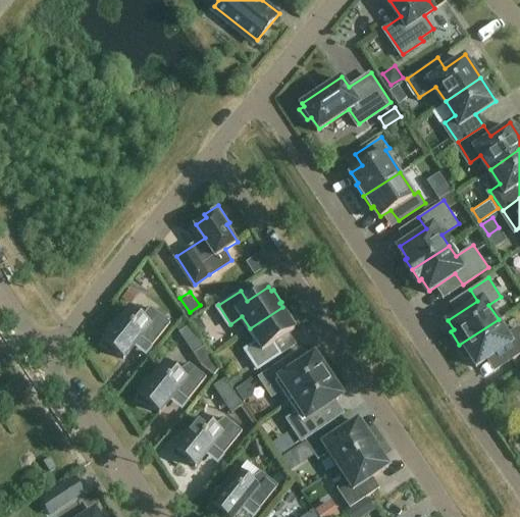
[(171,321),(151,305),(142,316),(132,308),(115,327),(112,325),(104,344),(118,350),(125,356),(142,334),(153,344),(171,321)]
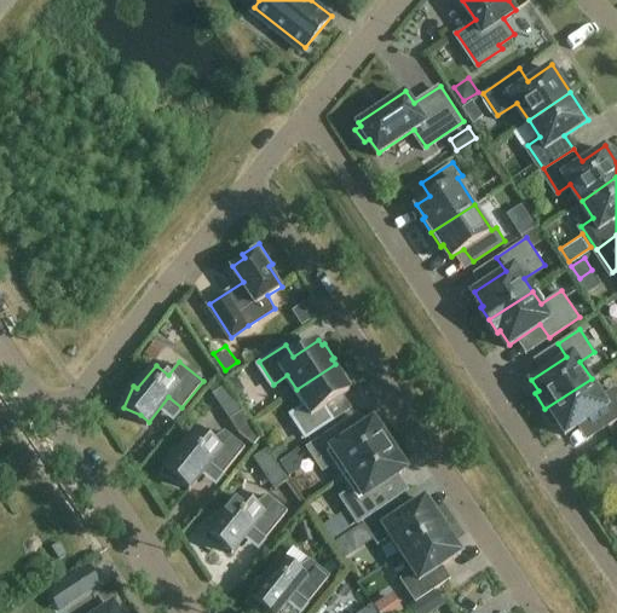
[(335,364),(297,389),(306,404),(293,412),(307,434),(333,417),(326,405),(351,388),(347,383),(350,381),(340,368),(338,369),(335,364)]
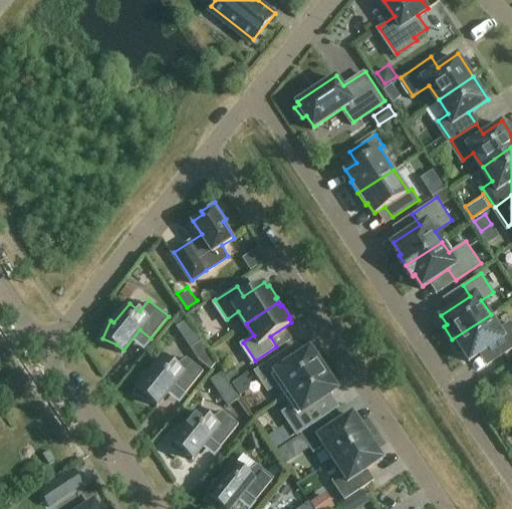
[(188,317),(183,310),(175,319),(179,323),(188,317)]
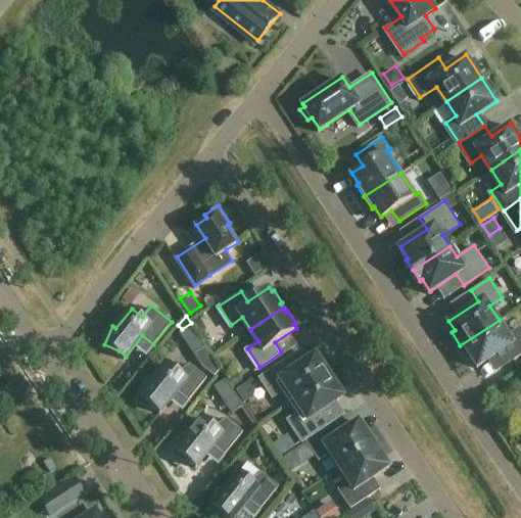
[(201,331),(208,326),(202,317),(194,322),(201,331)]
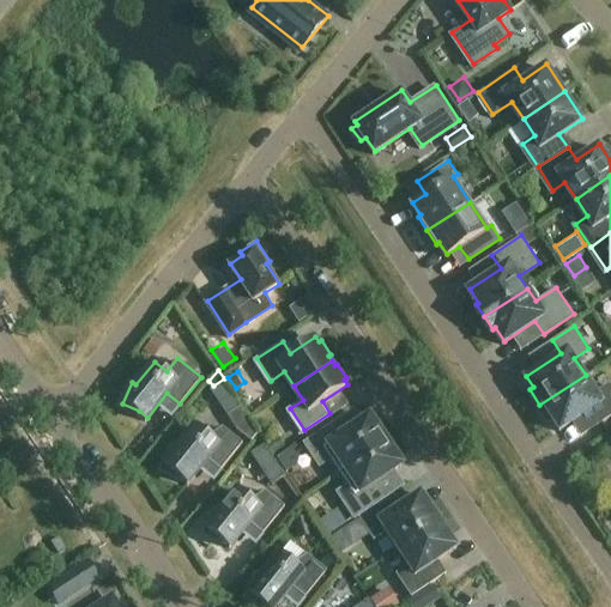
[(586,375),(539,405),(549,420),(554,417),(561,428),(594,406),(604,419),(610,414),(610,383),(597,392),(586,375)]
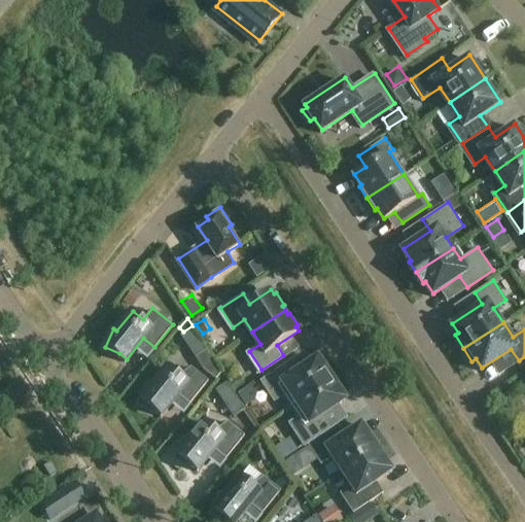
[(207,346),(198,353),(207,366),(217,376),(223,370),(207,346)]
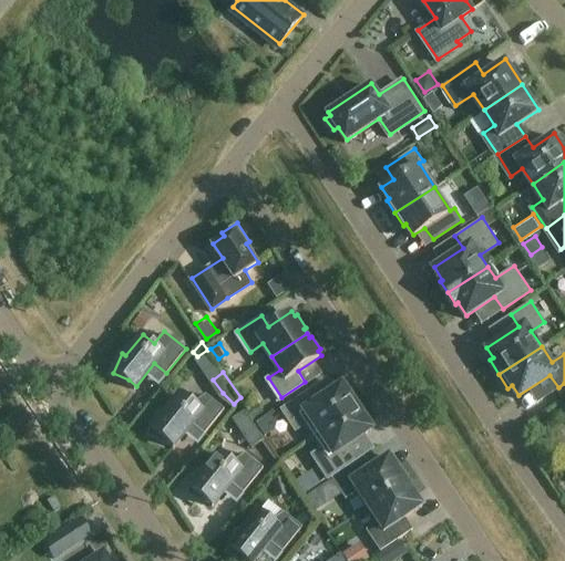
[(315,434),(362,403),(353,390),(349,392),(343,383),(318,400),(311,388),(283,407),(297,428),(307,422),(315,434)]
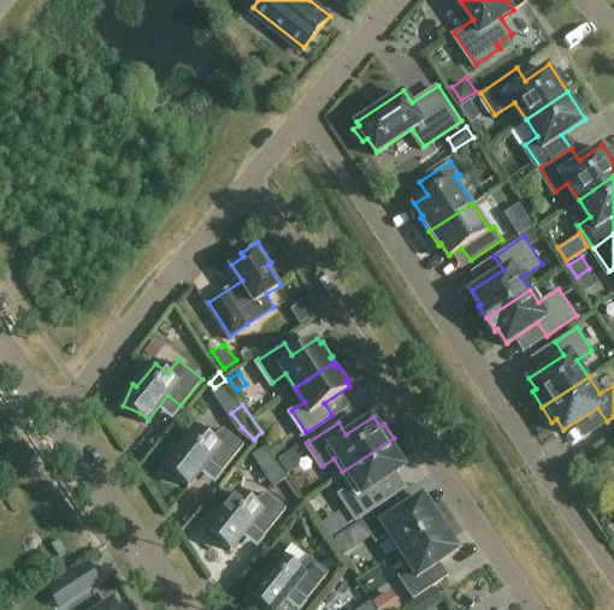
[(246,443),(225,426),(210,437),(198,427),(178,450),(175,449),(165,469),(182,477),(190,484),(210,460),(223,469),(246,443)]
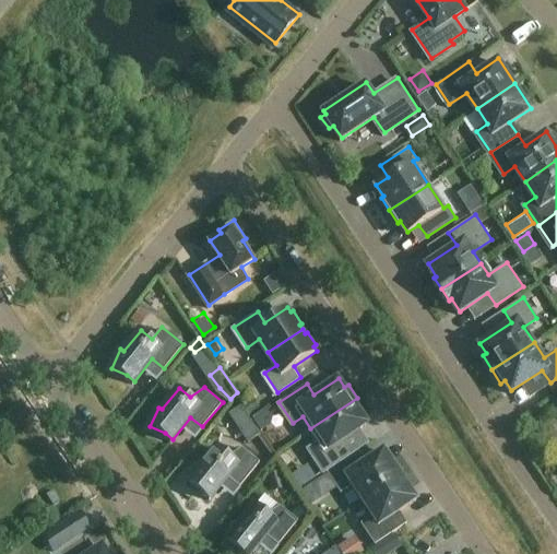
[(256,396),(248,401),(253,410),(261,404),(256,396)]
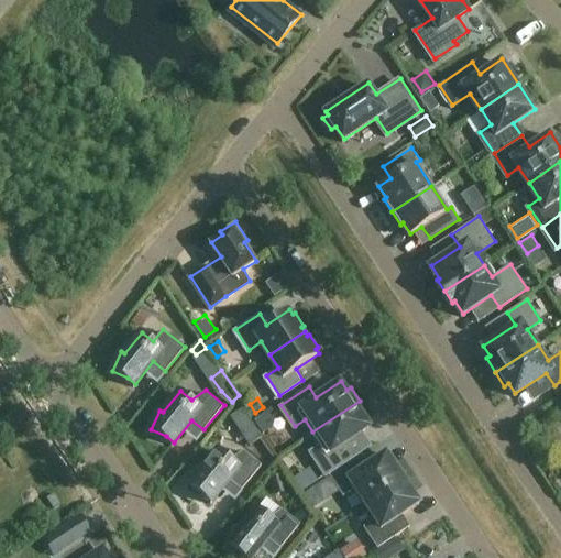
[(330,472),(355,456),(345,441),(370,425),(364,416),(367,414),(360,401),(312,431),(321,444),(310,450),(327,474),(330,472)]
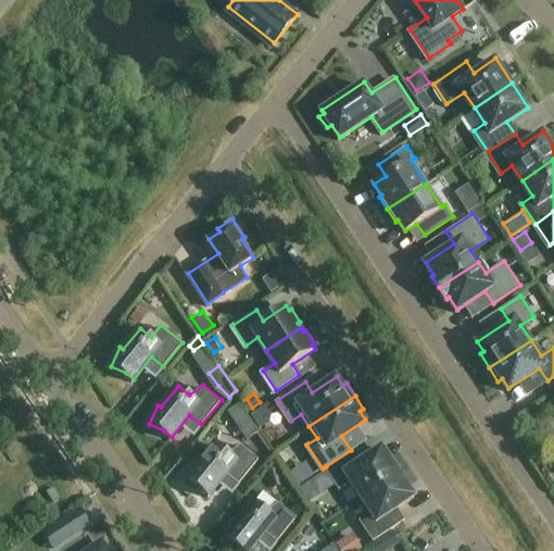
[(271,418),(272,413),(266,403),(254,412),(262,424),(271,418)]
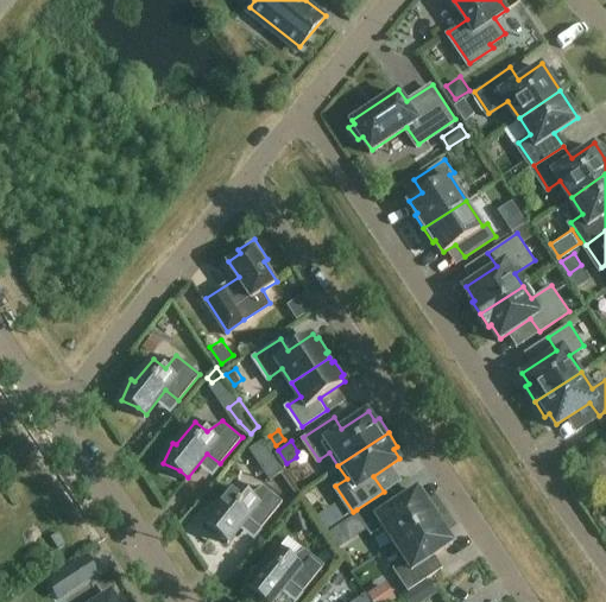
[(284,500),(264,483),(248,494),(237,485),(219,507),(214,506),(204,526),(221,533),(229,540),(248,517),(262,527),(284,500)]
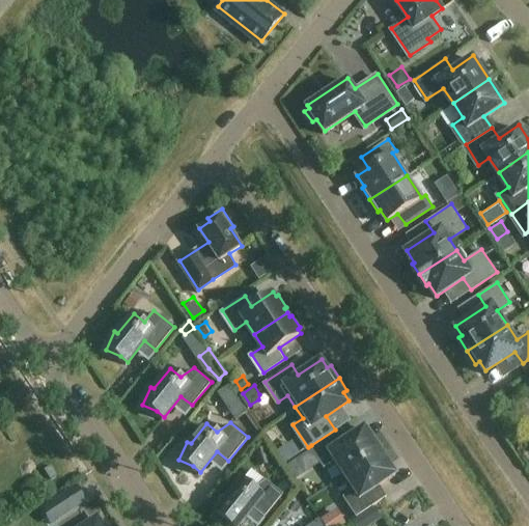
[(344,473),(381,449),(365,425),(344,439),(337,428),(335,430),(311,445),(325,466),(335,459),(344,473)]
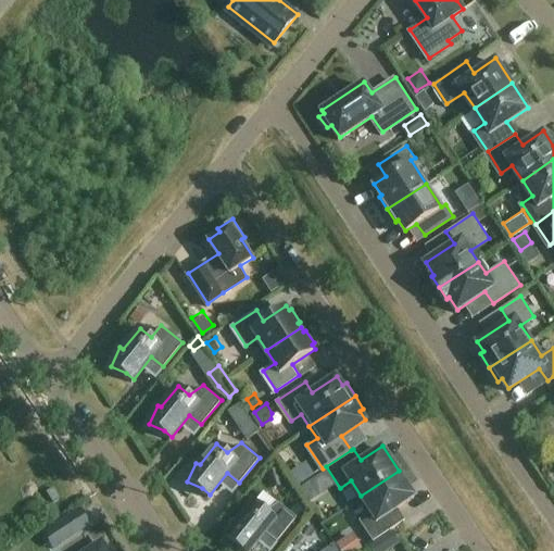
[(399,471),(361,496),(372,511),(361,518),(375,539),(401,521),(394,510),(415,496),(399,471)]
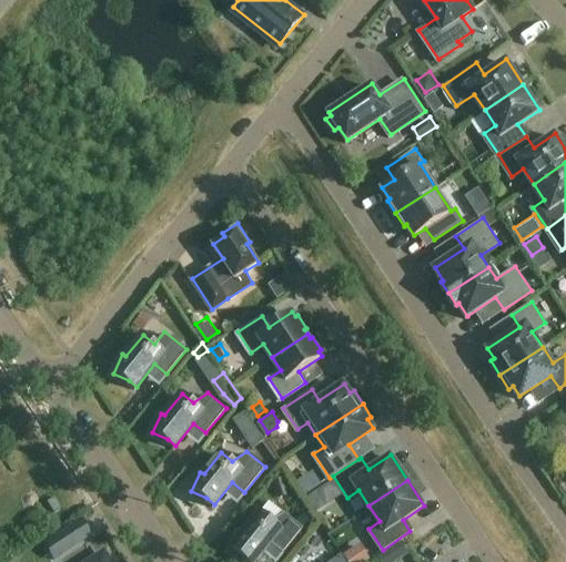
[(322,503),(313,490),(305,494),(315,509),(322,503)]
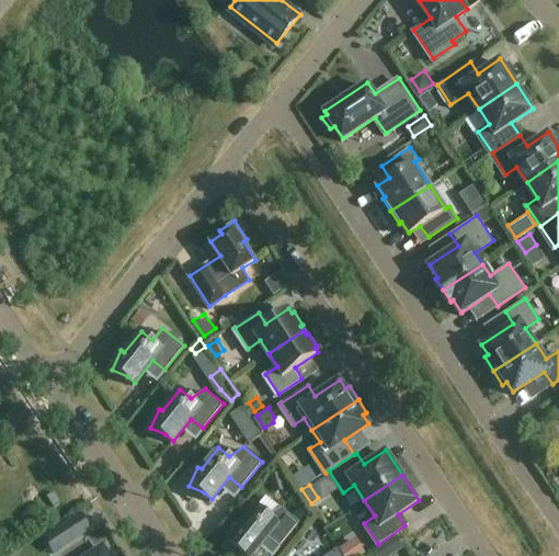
[(300,520),(282,505),(269,515),(257,506),(240,526),(236,525),(228,544),(242,551),(248,555),(251,555),(269,535),(281,545),(300,520)]
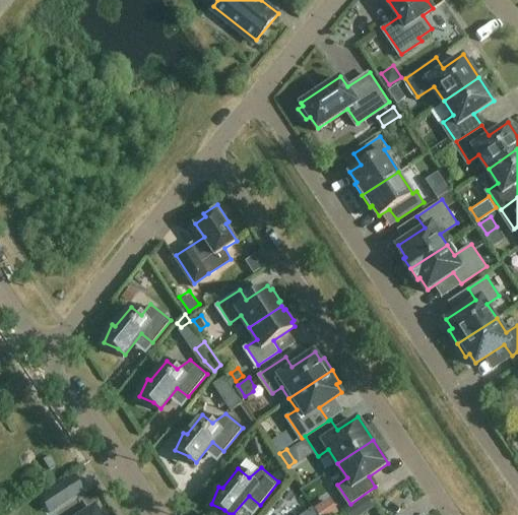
[(75,473),(50,491),(59,504),(84,488),(75,473)]
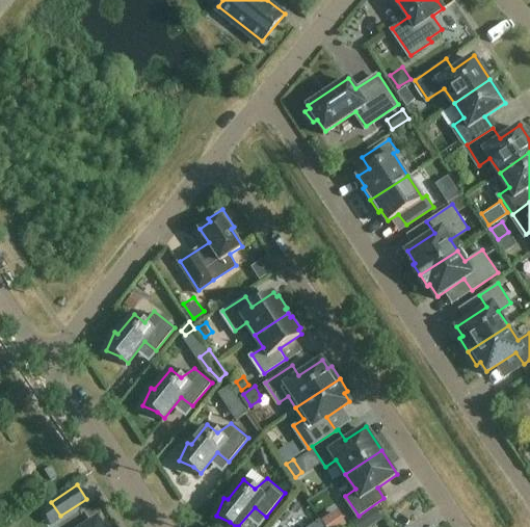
[(376,505),(354,520),(359,526),(367,526),(383,517),(376,505)]
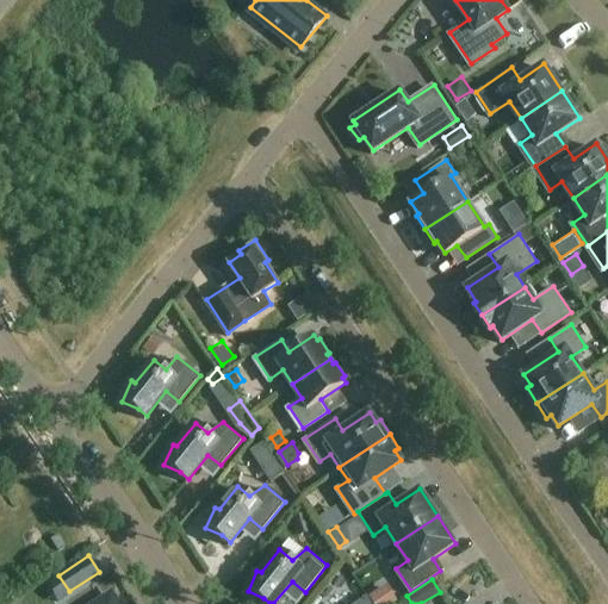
[(378,603),(390,603),(399,598),(389,581),(372,593),(378,603)]
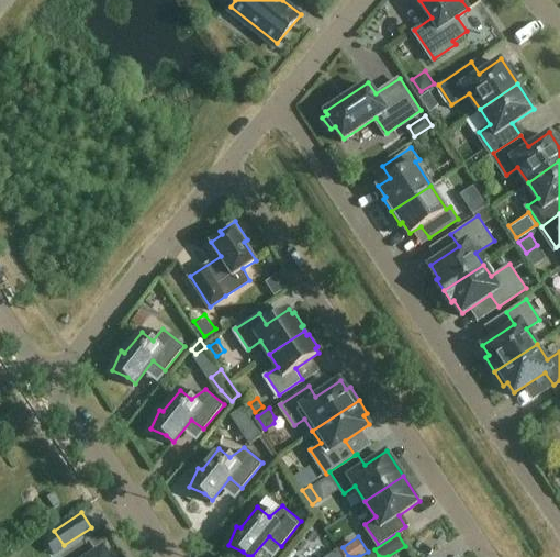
[(111,556),(103,546),(86,556),(111,556)]
